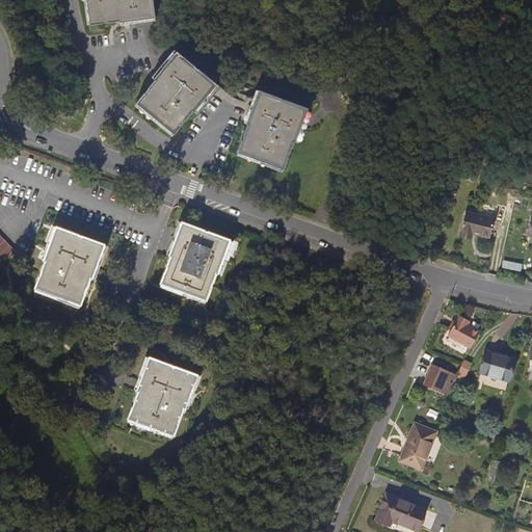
[(157,18),(154,0),(87,0),(91,25),(121,21),(121,23),(157,18)]
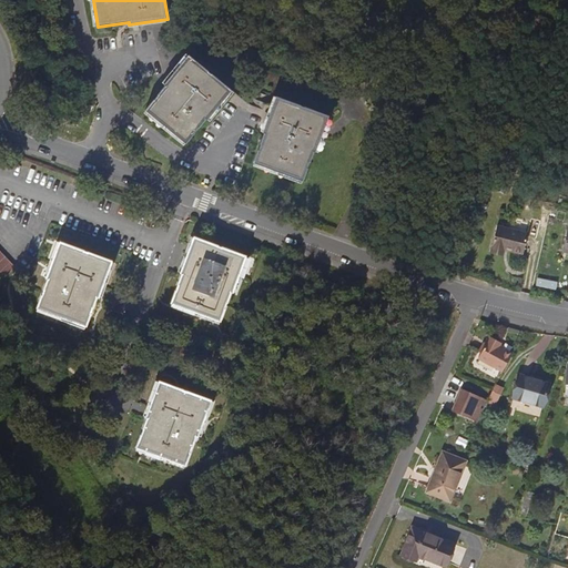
[(165,87),(146,110),(186,144),(206,120),(209,121),(233,91),(189,56),(164,84),(165,87)]
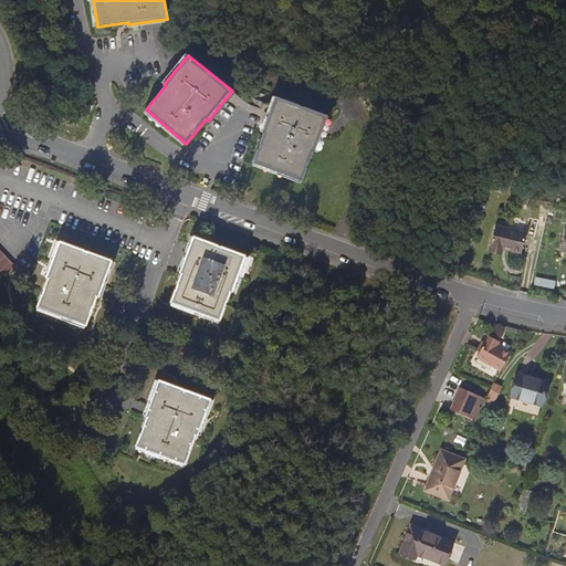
[(264,133),(253,163),(302,180),(313,152),(315,153),(328,116),(275,96),(263,133),(264,133)]
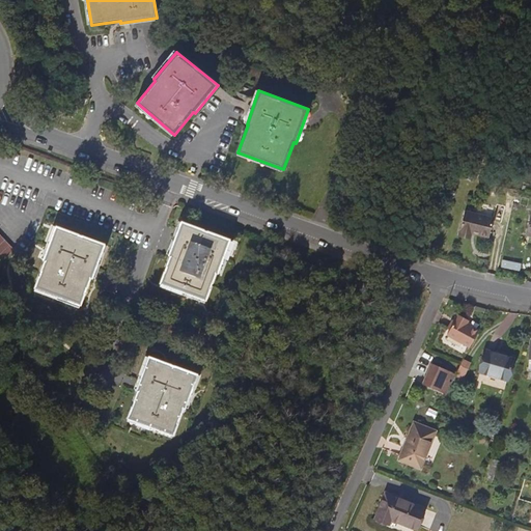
[(494,218),(465,212),(458,236),(470,240),(472,233),(488,238),(494,218)]
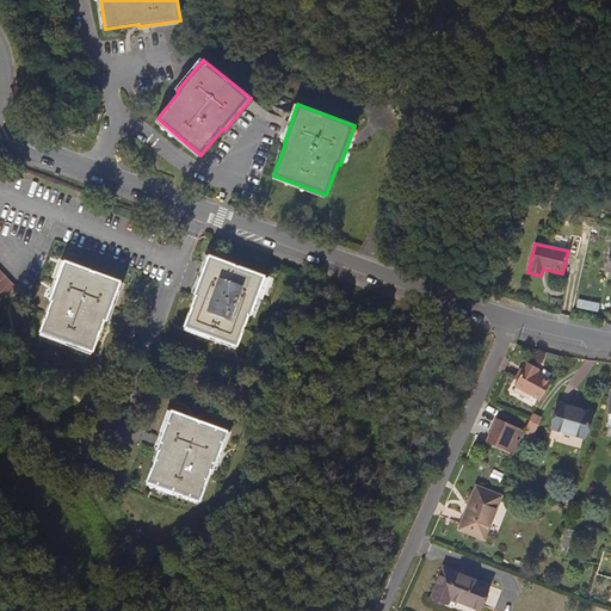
[(195,292),(183,325),(236,345),(250,313),(251,313),(265,276),(208,253),(193,292),(195,292)]
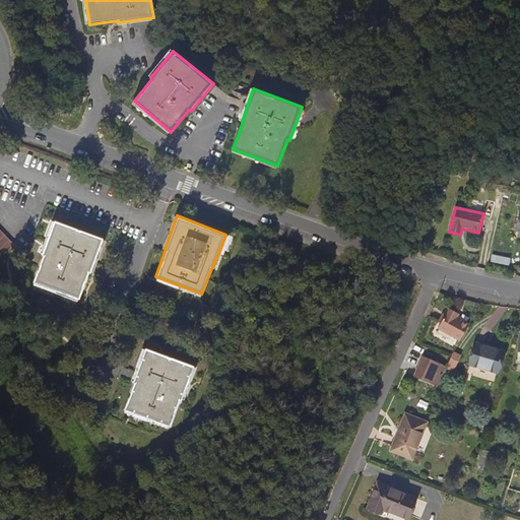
[(45,254),(35,281),(78,298),(88,271),(90,271),(103,239),(55,220),(43,253),(45,254)]
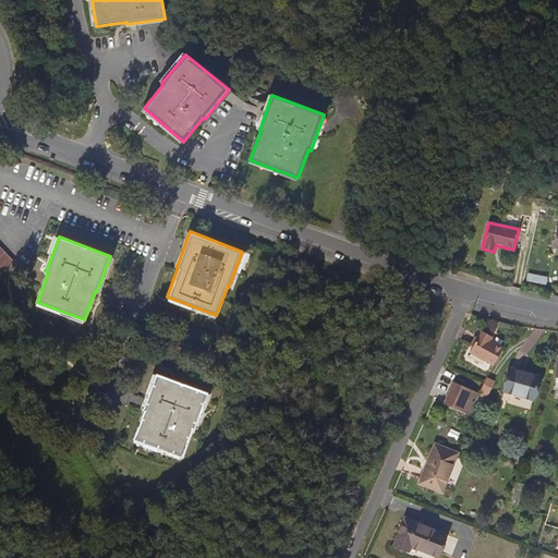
[(0,268),(3,273),(14,262),(0,246),(0,268)]
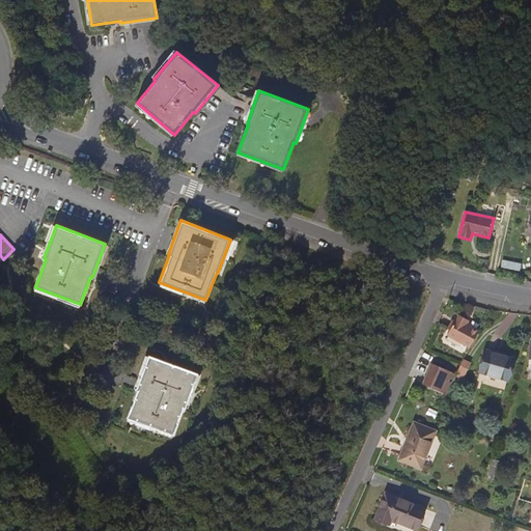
[(447,334),(470,346),(478,330),(466,324),(467,322),(457,316),(447,334)]
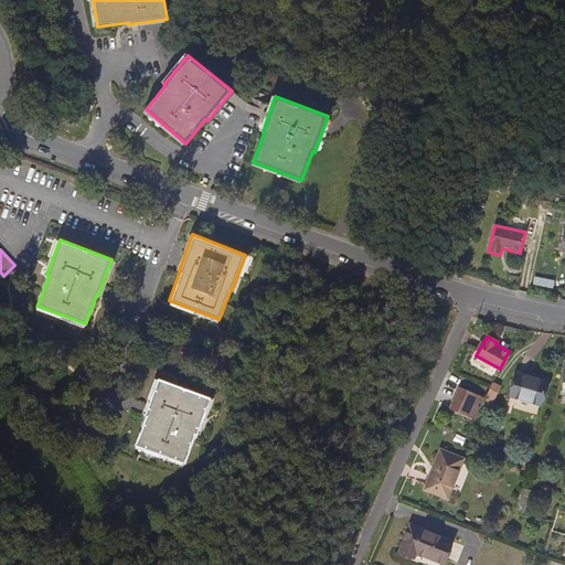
[(518,372),(510,395),(539,404),(546,381),(521,373),(518,372)]
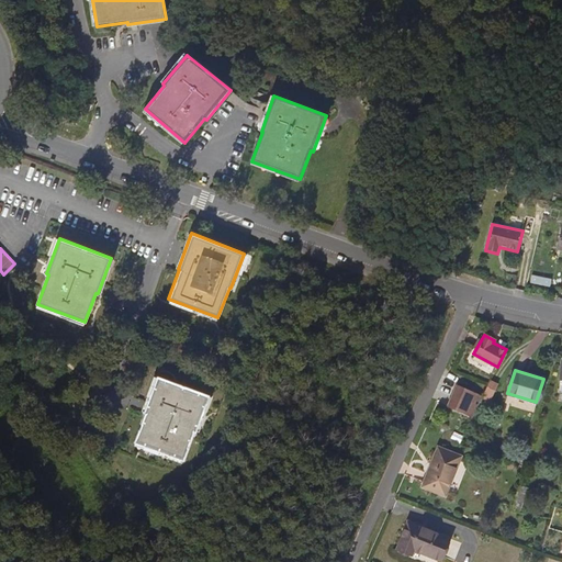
[(148,412),(137,440),(186,459),(197,429),(199,430),(212,394),(159,375),(146,411),(148,412)]
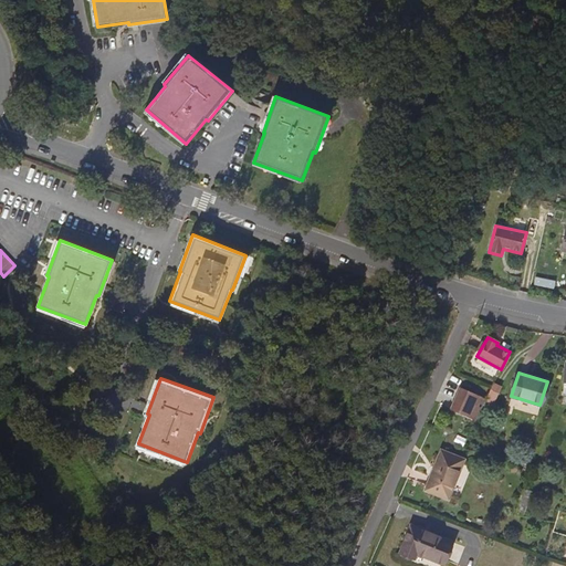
[(502,386),(493,383),(492,385),(488,396),(485,399),(493,404),(502,386)]
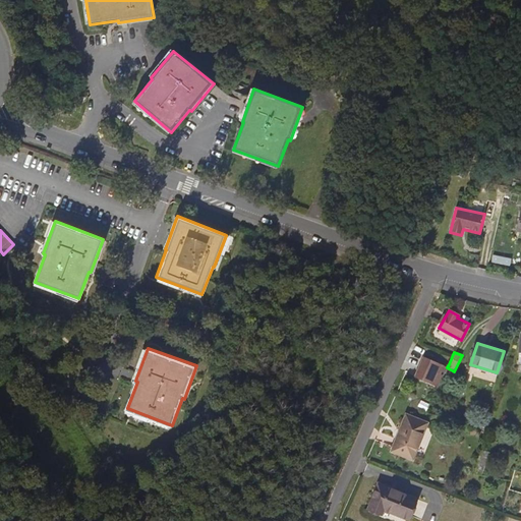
[(447,367),(449,364),(425,353),(416,372),(439,384),(447,367)]
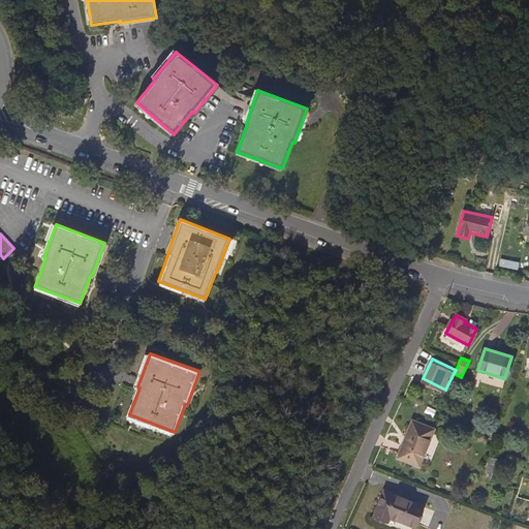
[(398,457),(418,465),(433,430),(412,421),(398,457)]
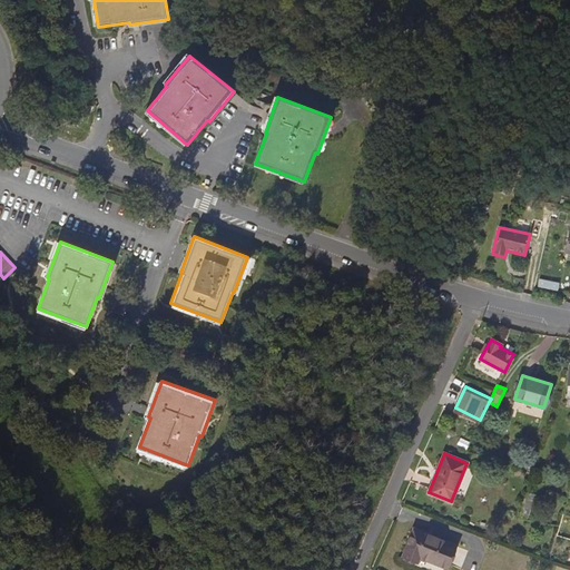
[(534,494),(526,492),(518,518),(527,519),(534,494)]
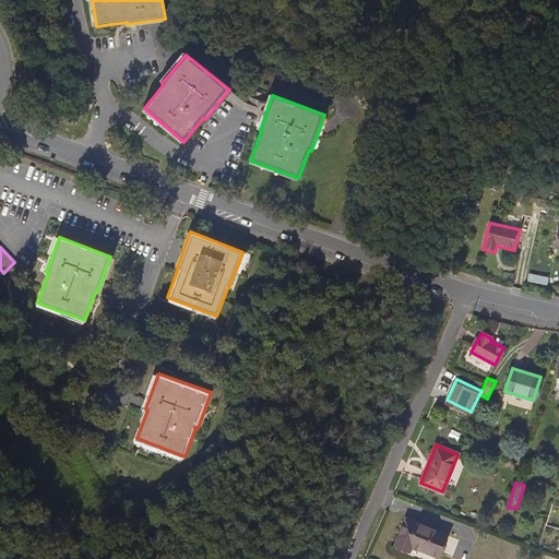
[(406,519),(395,545),(408,550),(412,545),(438,556),(447,535),(406,519)]
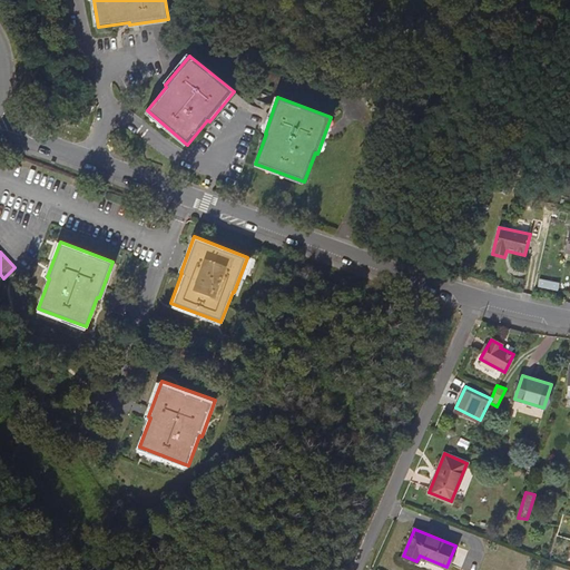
All buildings are outlined.
